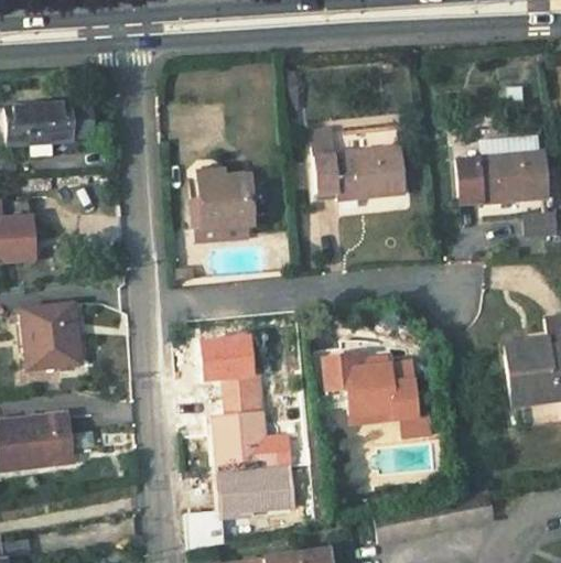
[(524,106),(524,85),(506,85),(506,106),(524,106)]
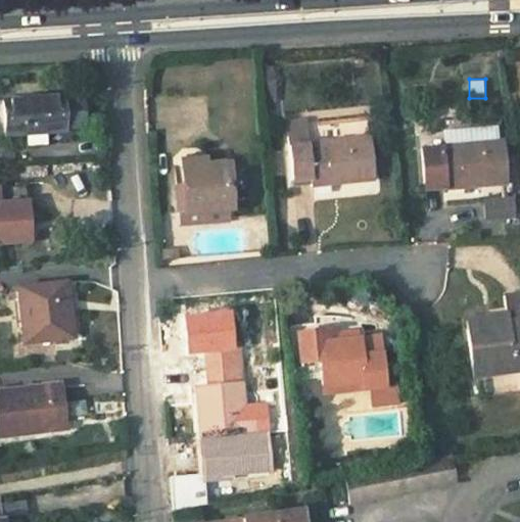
[(66,95),(0,99),(0,133),(68,129),(68,126),(89,125),(87,96),(66,98),(66,95)]
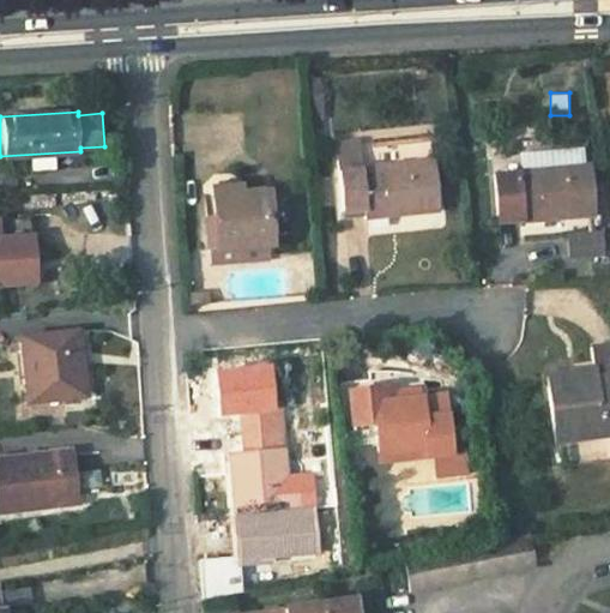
[(362,140),(338,143),(345,210),(367,208),(368,217),(442,210),(436,160),(364,168),(362,140)]
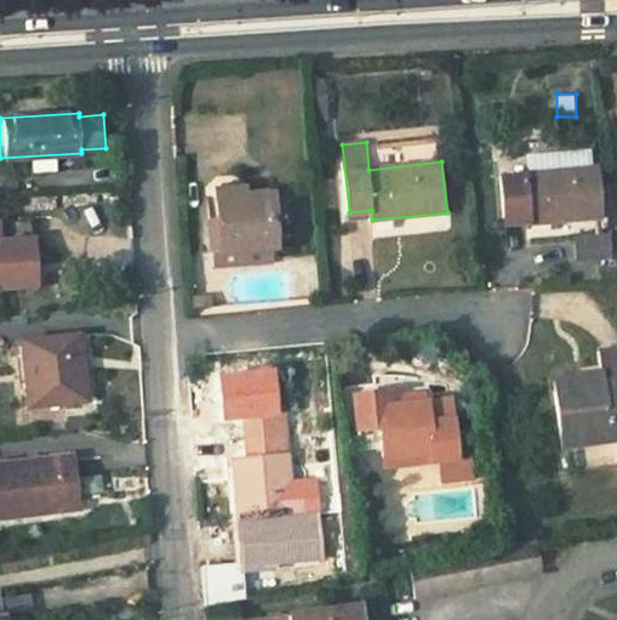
[(593,149),(529,154),(531,172),(594,168),(593,149)]
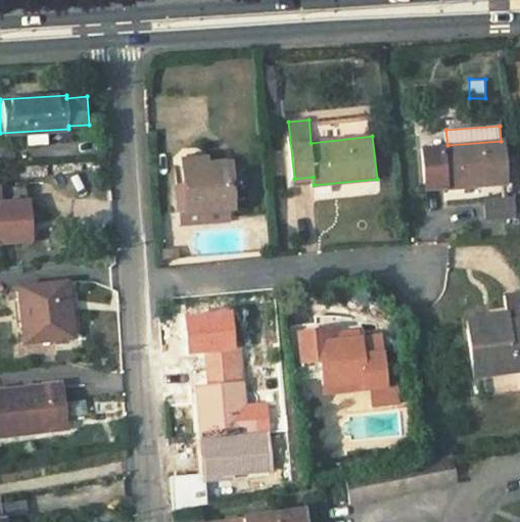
[(447,145),(424,147),(427,182),(445,180),(446,188),(509,183),(506,140),(501,141),(447,145)]
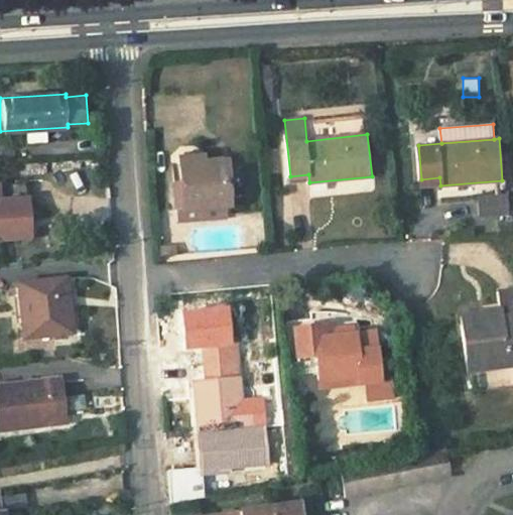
[(231,205),(228,160),(205,162),(204,160),(200,156),(185,157),(181,162),(182,179),(175,180),(178,210),(181,209),(184,209),(227,206),(231,205)]
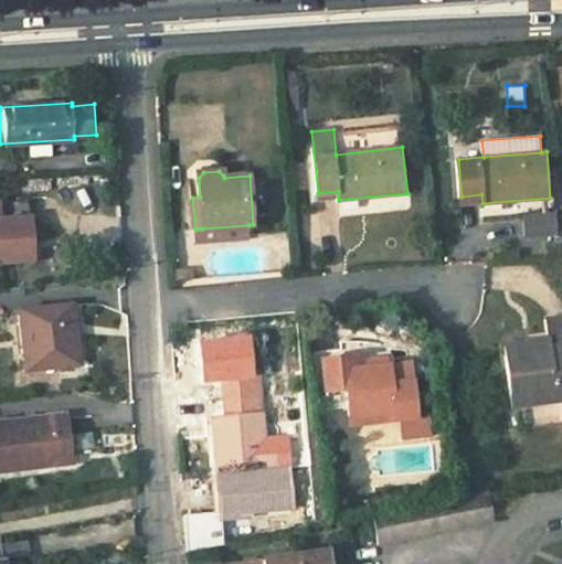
[(483,203),(481,194),(462,197),(462,205),(483,203)]
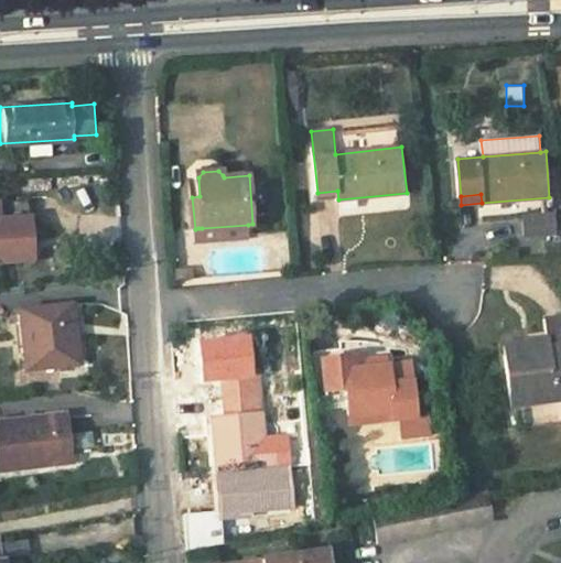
[(30,199),(0,201),(0,260),(27,259),(27,250),(34,249),(30,199)]
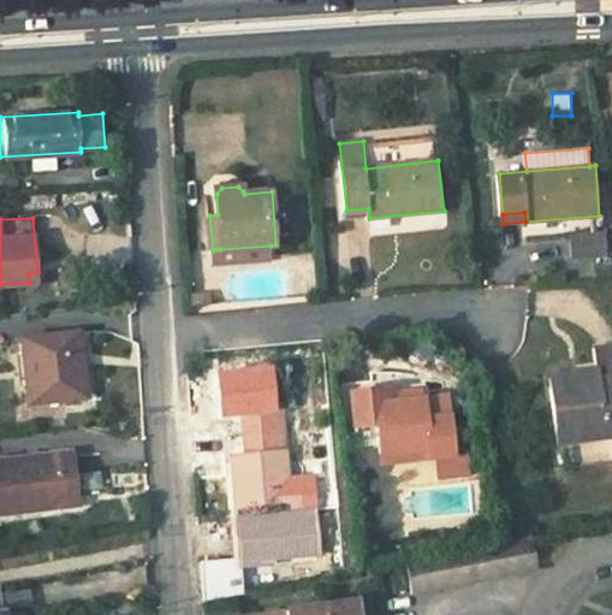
[(608,254),(607,232),(572,236),(574,258),(608,254)]
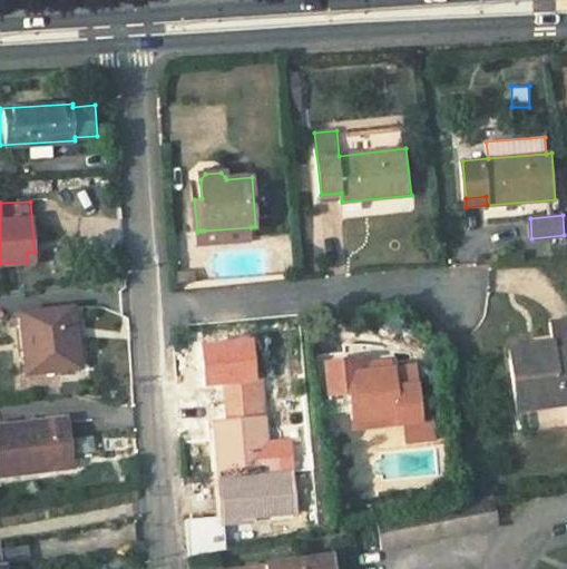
[(204,231),(201,231),(202,242),(251,238),(251,227),(204,231)]
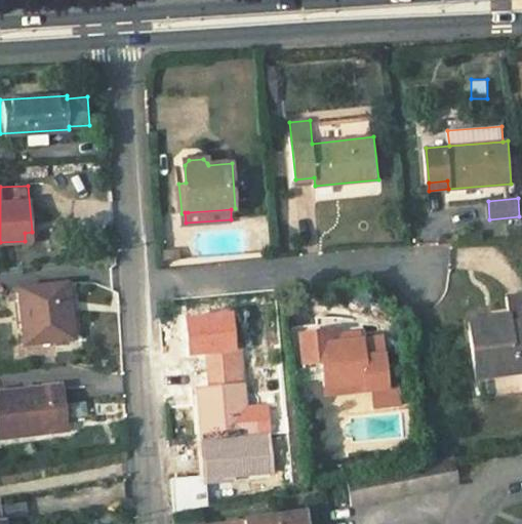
[(71,338),(68,304),(72,304),(70,282),(21,287),(27,344),(71,338)]
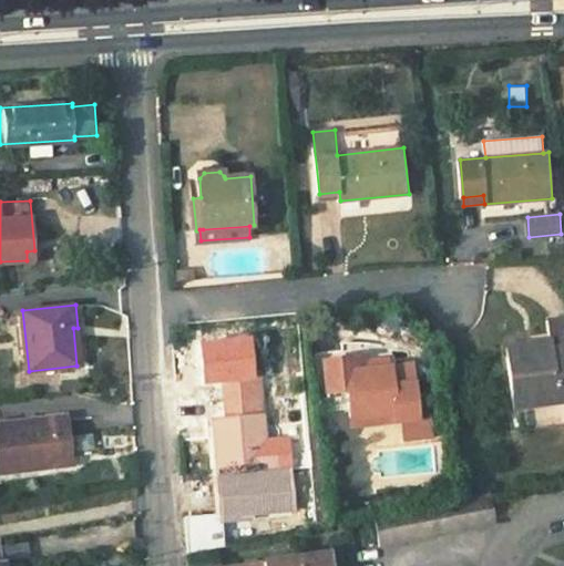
[(563,318),(549,320),(552,339),(553,348),(531,351),(530,342),(508,346),(516,408),(563,401),(563,318)]
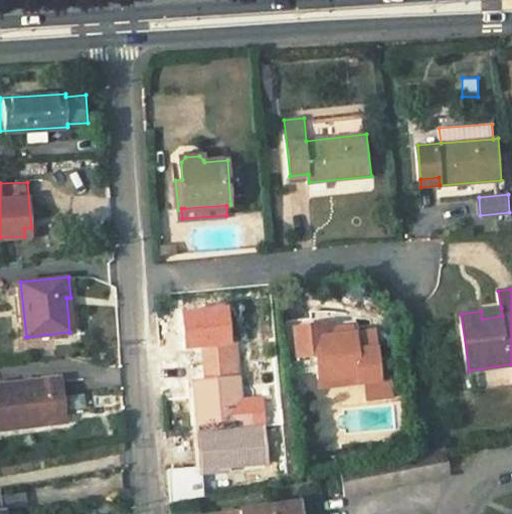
[(205,346),(232,343),(228,306),(187,310),(190,347),(205,346)]
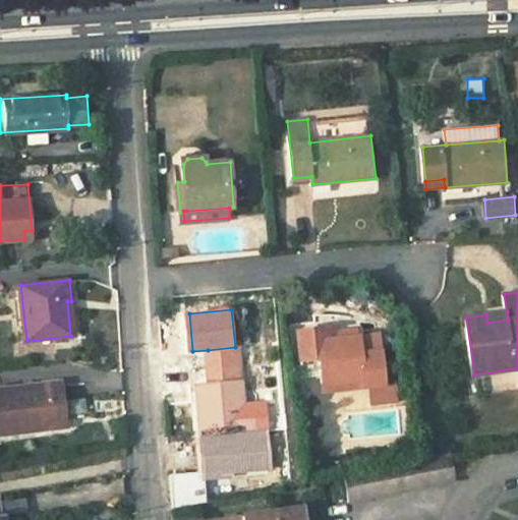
[(508,320),(507,311),(486,314),(487,323),(508,320)]
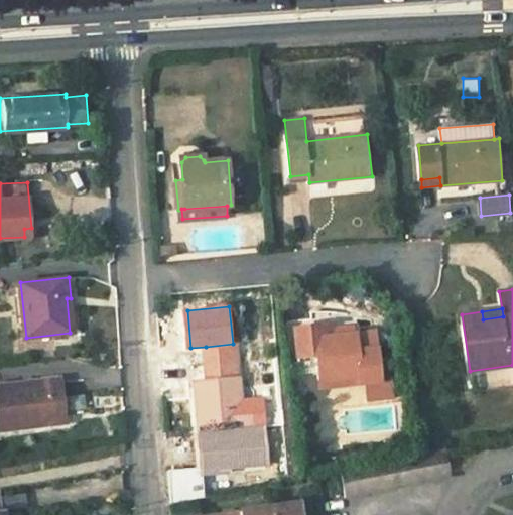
[(314,317),(288,320),(289,329),(295,328),(315,326),(314,317)]
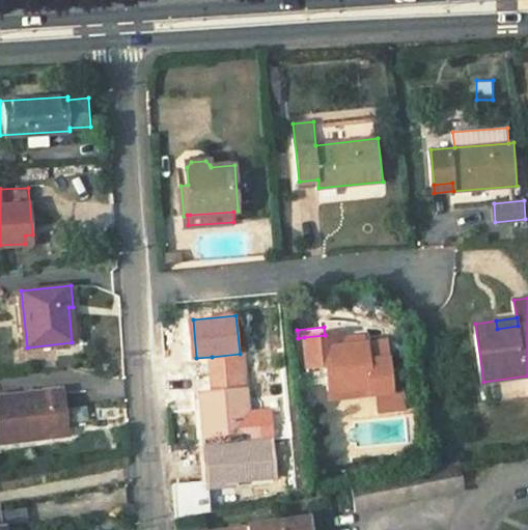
[(325,335),(304,337),(308,371),(328,369),(329,379),(331,399),(377,394),(393,392),(393,390),(387,340),(366,343),(344,345),(343,338),(342,338),(325,340),(325,335)]
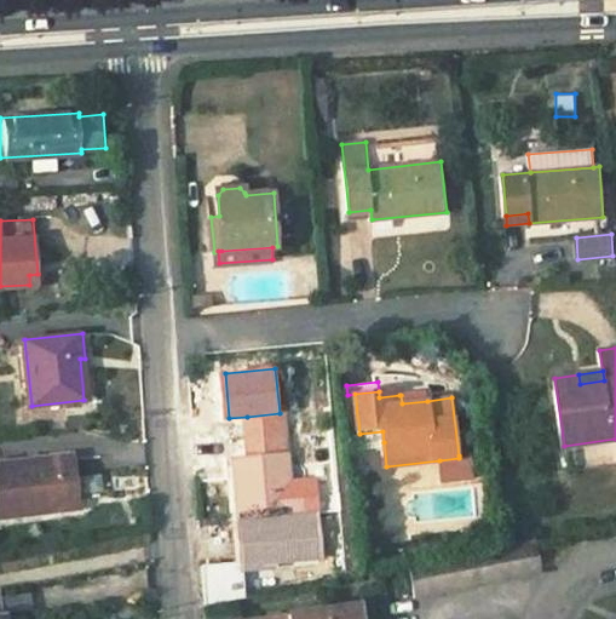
[(427,401),(426,391),(401,395),(402,403),(427,401)]
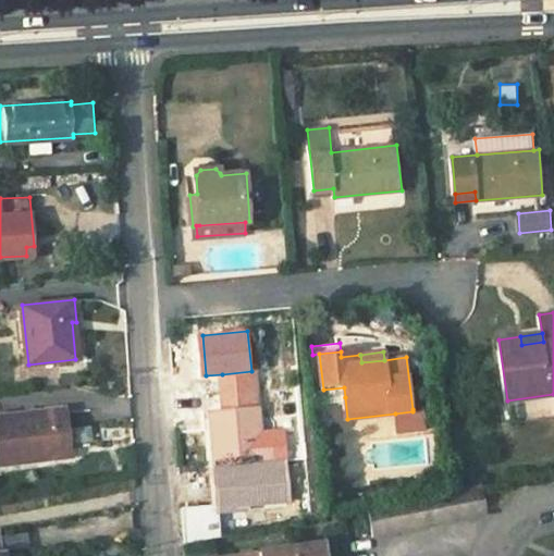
[(262,431),(256,371),(251,371),(222,374),(226,411),(212,412),(218,466),(265,460),(262,431)]
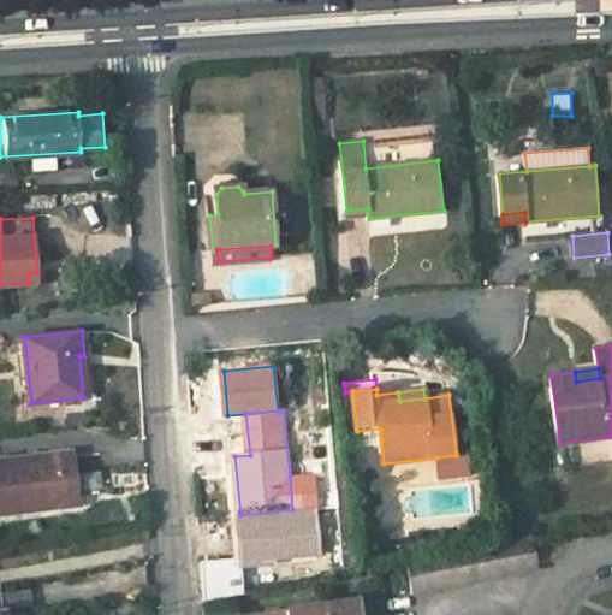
[(358,443),(381,439),(380,429),(357,431),(358,443)]
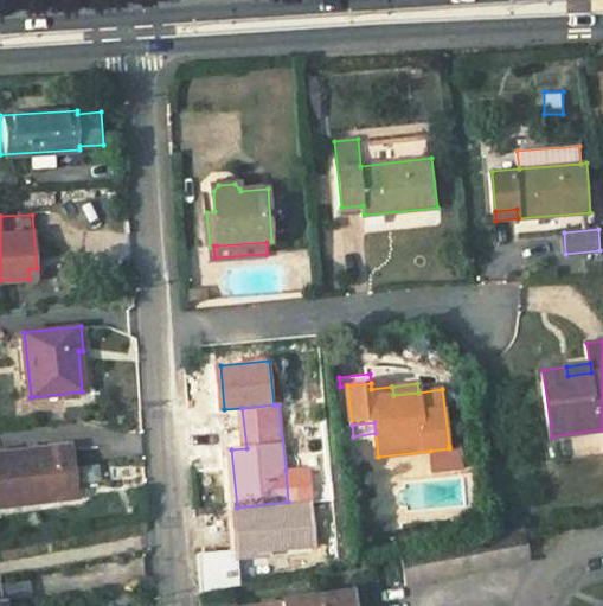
[(449,448),(430,451),(432,470),(460,466),(457,445),(449,446),(449,448)]
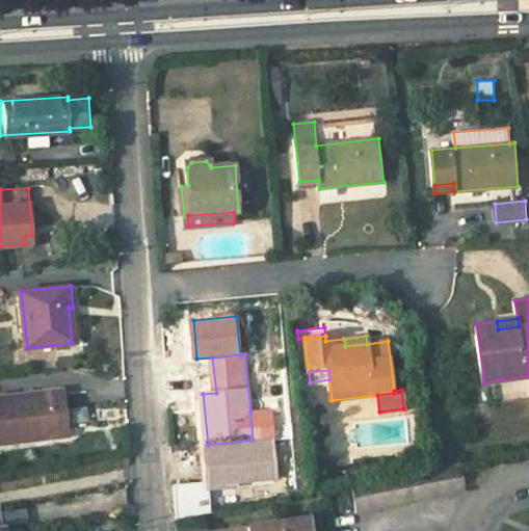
[(64,391),(0,398),(0,430),(1,442),(33,439),(32,432),(69,428),(64,391)]
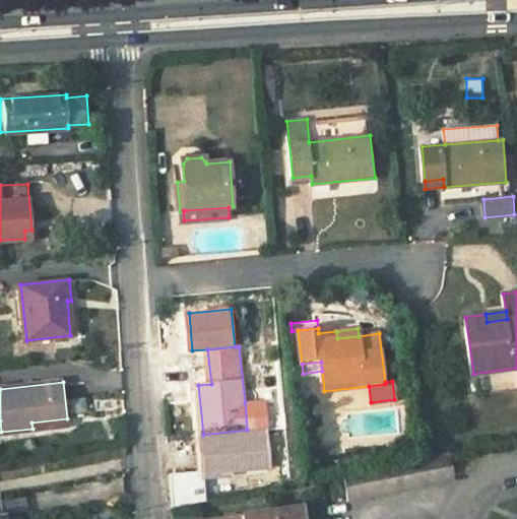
[(245,402),(247,430),(268,428),(265,400),(245,402)]
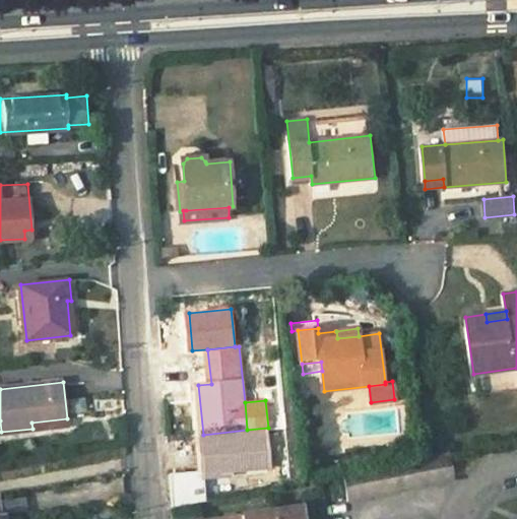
[(68,428),(67,418),(31,423),(33,429),(33,432),(68,428)]
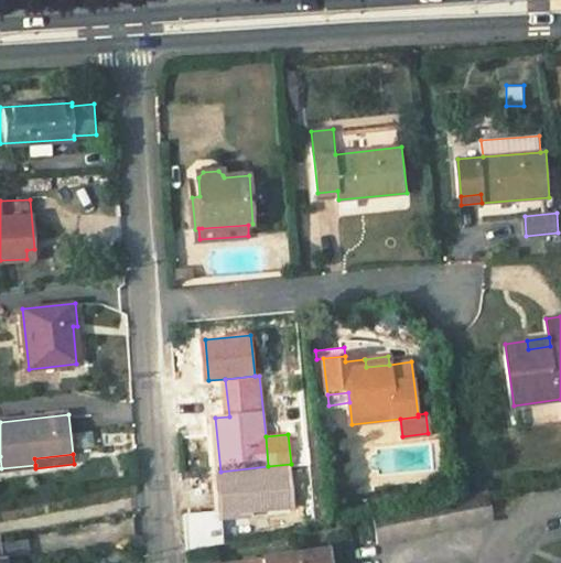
[(268,466),(220,472),(225,513),(294,507),(291,464),(268,466)]
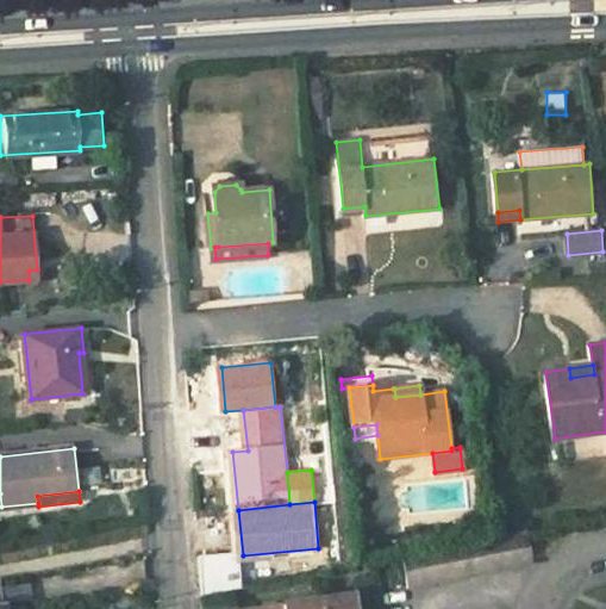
[(529,530),(404,555),(410,588),(535,563),(529,530)]
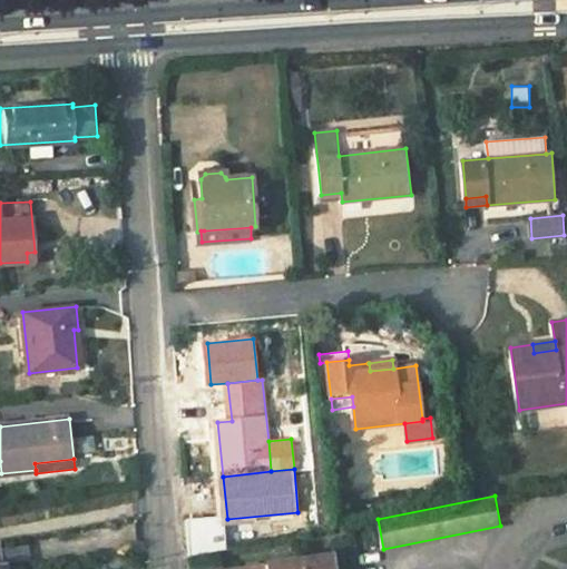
[(332,568),(331,556),(238,568),(332,568)]
